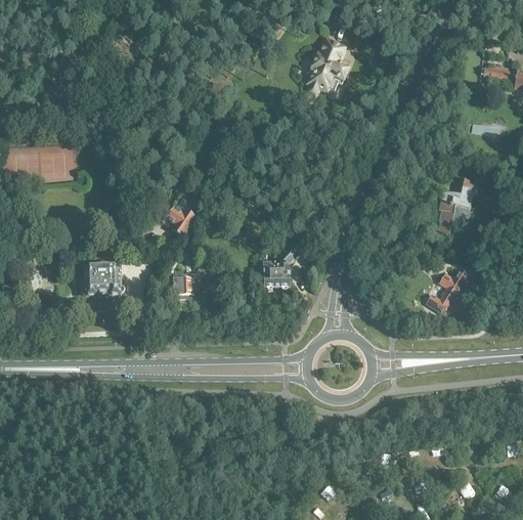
[(333,25),(339,11),(325,6),(320,18),(329,23),(333,25)]
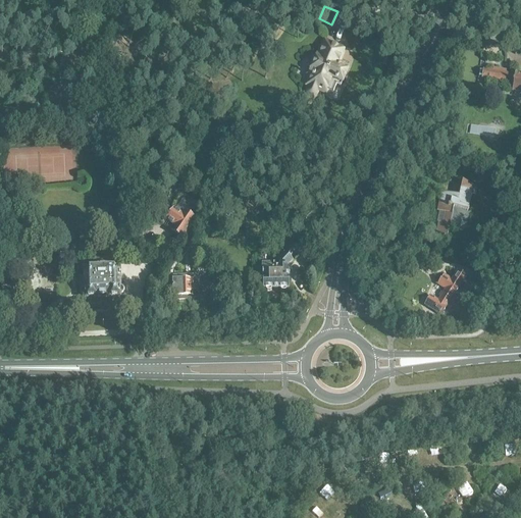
[(337,82),(342,83),(350,64),(348,63),(348,64),(346,63),(345,65),(341,63),(342,61),(339,60),(345,47),(326,39),(321,52),(318,51),(314,62),(317,63),(309,82),(310,82),(309,86),(308,89),(309,92),(311,93),(314,94),(317,93),(318,90),(320,86),(327,89),(327,87),(334,90),(337,82)]
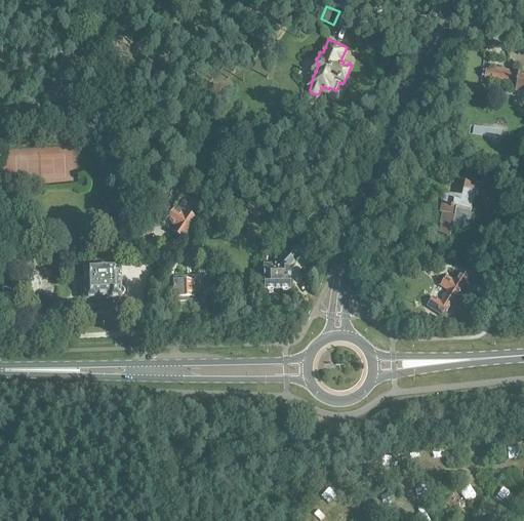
[(523,73),(523,72),(522,71),(520,70),(519,72),(506,71),(506,67),(499,66),(498,69),(487,68),(486,76),(513,79),(513,80),(517,81),(517,84),(518,84),(517,87),(523,87),(523,73)]
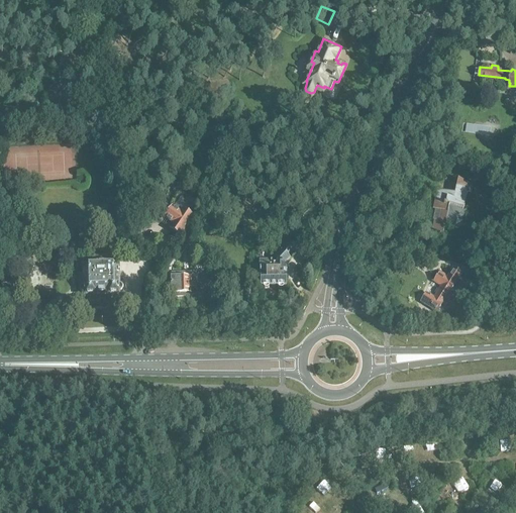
[(195,113),(184,109),(180,117),(191,122),(195,113)]
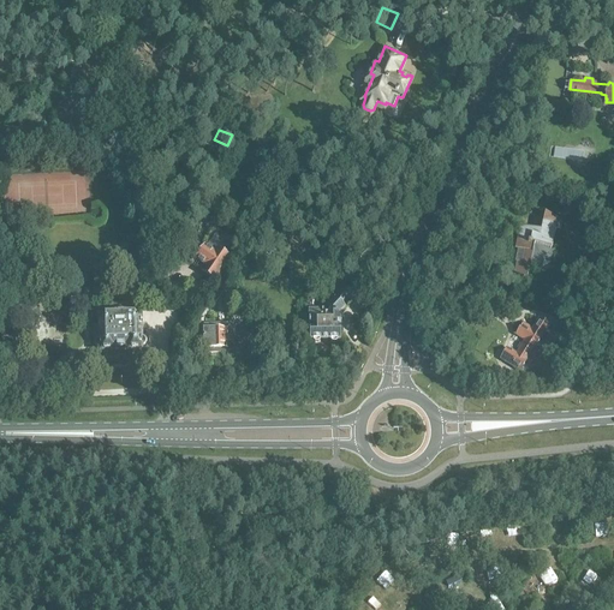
[(518,246),(520,246),(514,268),(529,274),(532,259),(542,262),(544,252),(550,253),(553,245),(554,245),(560,216),(546,214),(542,231),(522,226),(518,246)]
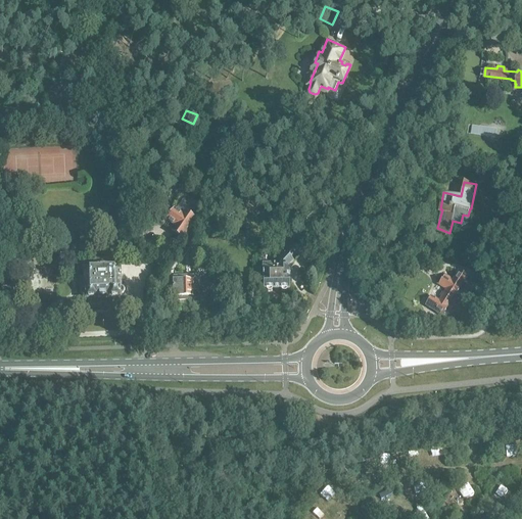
[(175,206),(168,219),(176,224),(173,229),(184,236),(197,217),(195,216),(202,203),(193,197),(191,199),(184,196),(177,207),(175,206)]
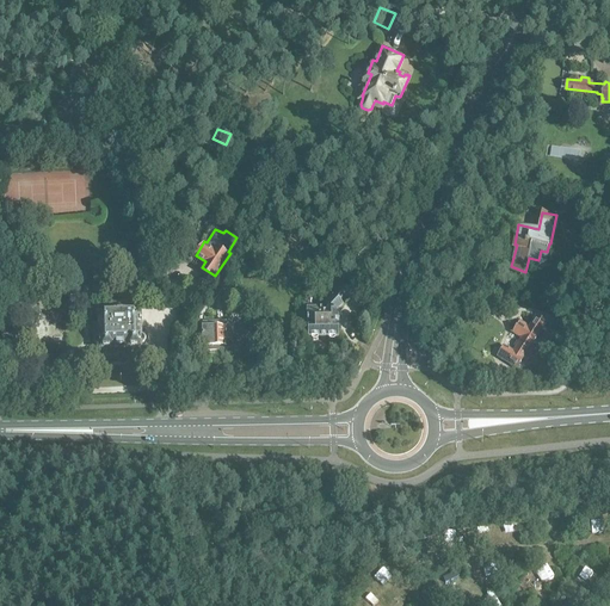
[(267,260),(273,249),(267,246),(260,257),(267,260)]
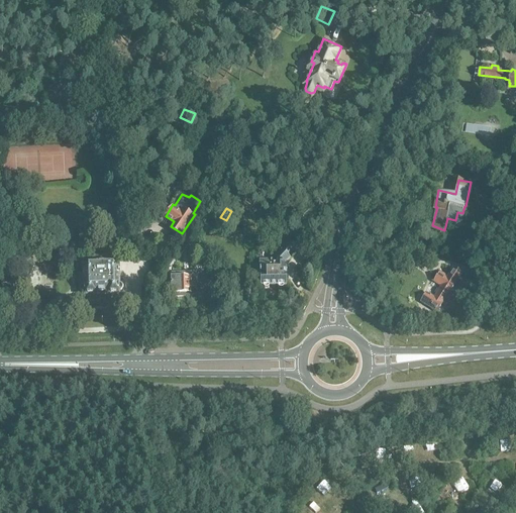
[(186,230),(183,236),(188,239),(192,234),(186,230)]
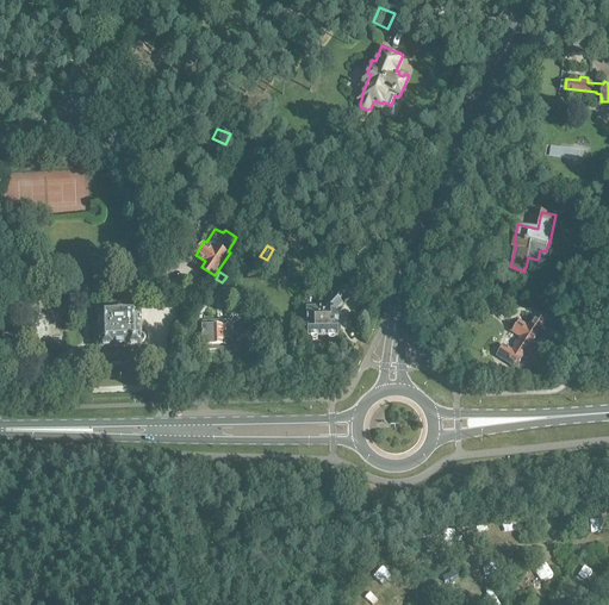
[(222,282),(216,279),(209,291),(216,295),(223,282),(222,282)]
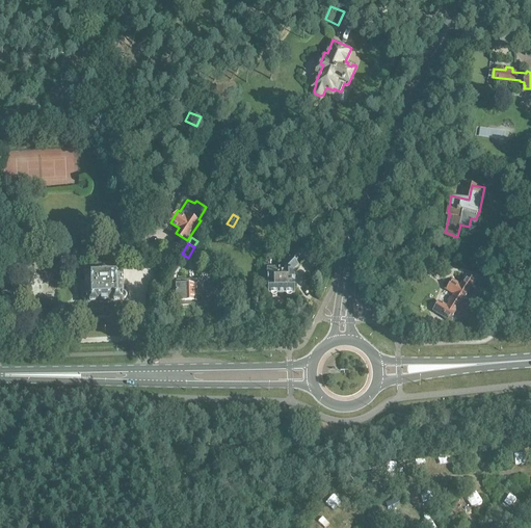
[(310,253),(300,243),(295,247),(297,249),(288,259),(290,260),(285,265),(285,266),(282,266),(282,263),(268,263),(268,284),(267,284),(267,288),(269,288),(269,291),(271,291),(271,293),(272,294),(275,294),(277,292),(277,291),(286,291),(286,292),(288,293),(291,293),(292,292),(292,291),(295,291),(294,268),(299,264),(294,259),(300,253),(306,257),(310,253)]
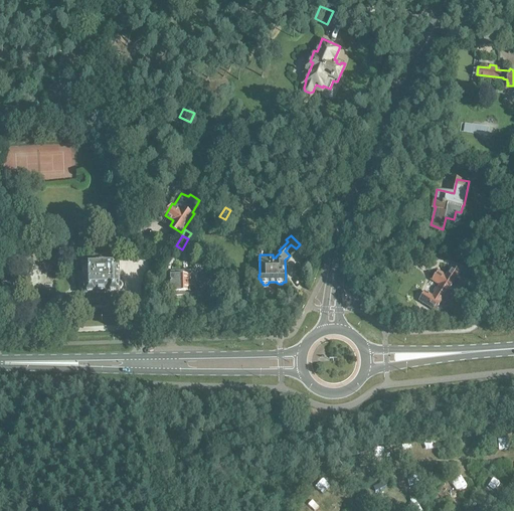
[(108,288),(108,291),(119,291),(119,287),(120,287),(121,287),(122,286),(123,285),(123,283),(122,281),(121,280),(120,280),(119,280),(118,251),(95,251),(95,262),(84,262),(86,280),(83,281),(82,282),(81,282),(81,283),(81,284),(81,285),(82,286),(83,287),(84,287),(86,288),(86,291),(97,291),(97,288),(108,288)]
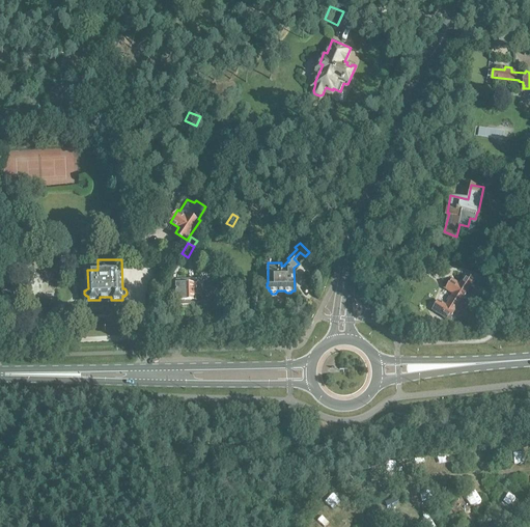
[(486,285),(493,277),(483,272),(478,279),(479,280),(477,284),(473,281),(475,277),(467,272),(462,282),(452,276),(446,286),(454,290),(447,303),(439,298),(434,307),(450,317),(455,309),(459,311),(464,304),(461,302),(470,287),(480,294),(485,285),(486,285)]
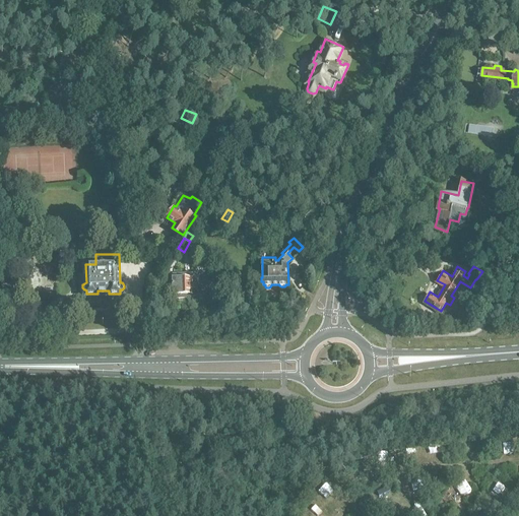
[(191,296),(191,292),(193,292),(193,285),(198,285),(198,270),(174,271),(174,293),(176,293),(176,296),(191,296)]
